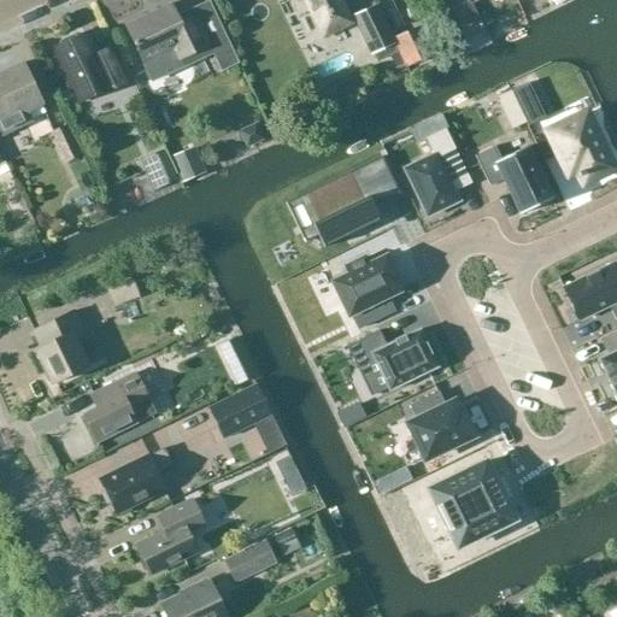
[(307,0),(325,36),(353,23),(341,0),(307,0)]
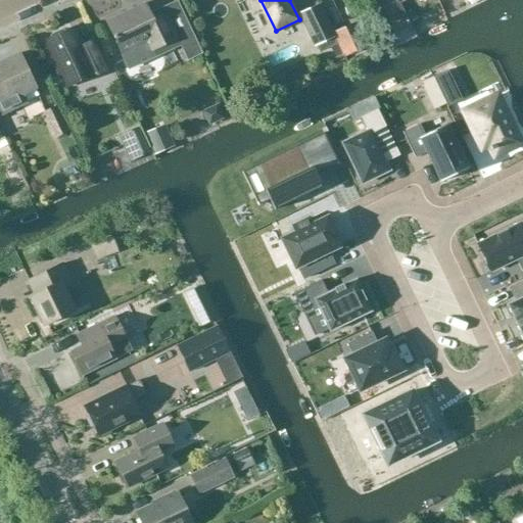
[(397,0),(384,0),(395,21),(406,16),(397,0)]
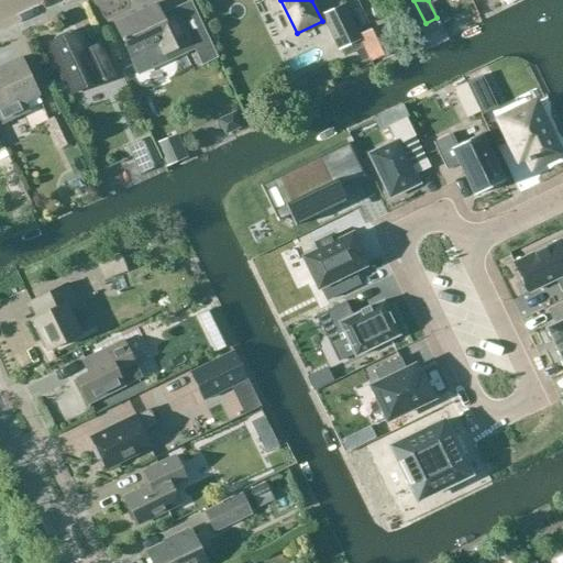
[(150,64),(152,59),(148,52),(156,47),(161,56),(189,43),(177,18),(165,23),(155,4),(114,25),(131,59),(132,59),(135,67),(141,68),(150,64)]
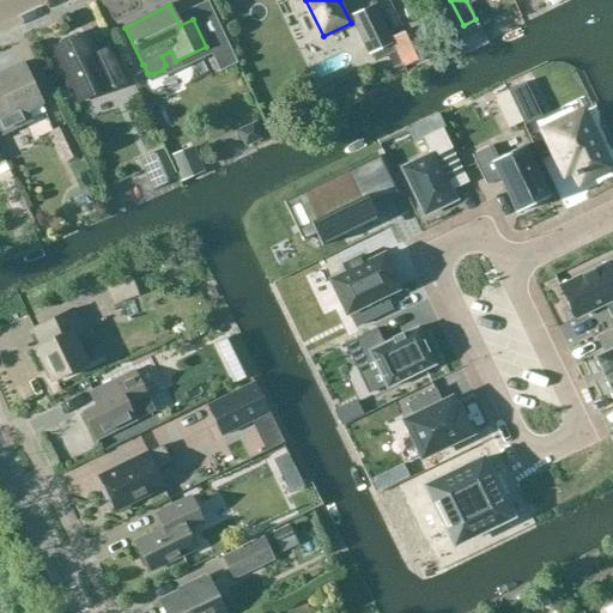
[(375,6),(351,18),(369,54),(371,53),(375,62),(398,53),(393,43),(393,42),(392,40),(375,6)]
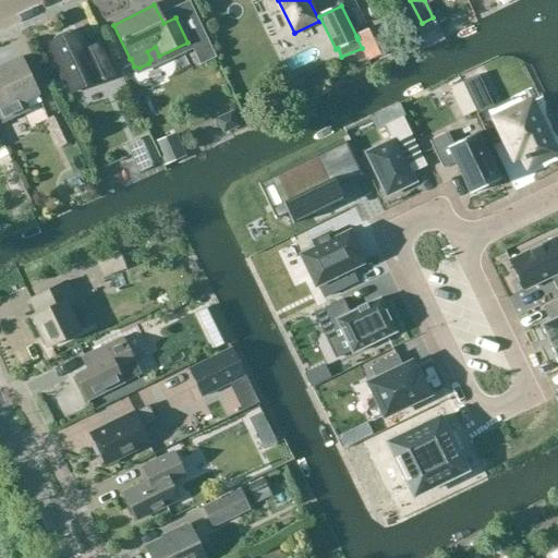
[(358,39),(362,48),(367,60),(391,49),(379,24),(356,36),(358,38),(358,39)]
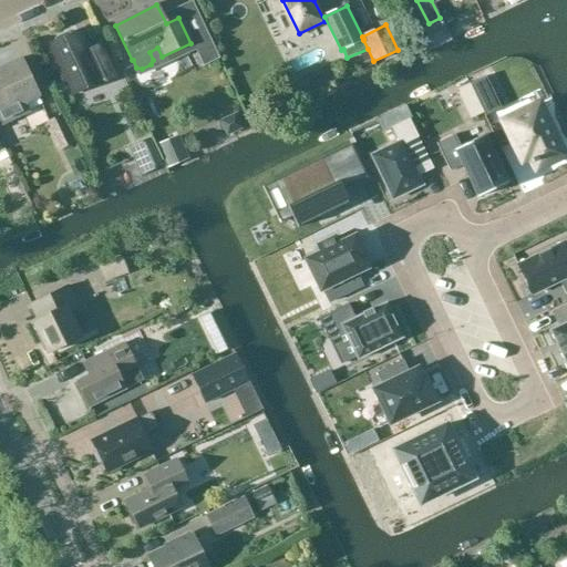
[(75,33),(50,45),(73,94),(88,88),(89,90),(115,76),(101,45),(85,52),(75,33)]
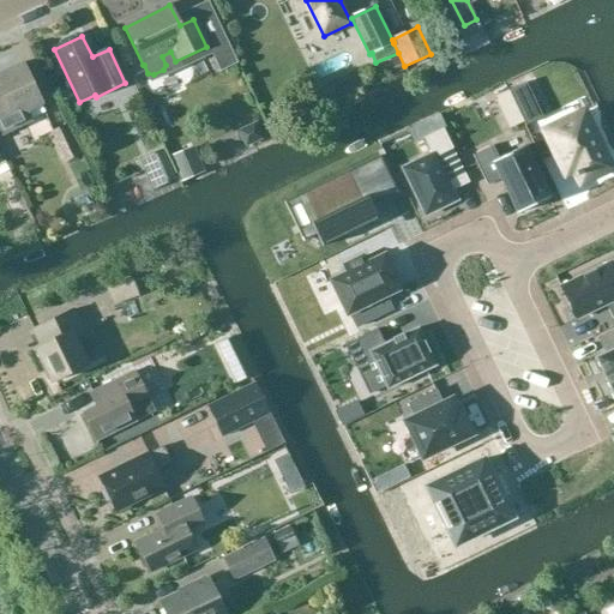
[(29,110),(43,104),(24,64),(0,74),(0,83),(2,86),(0,88),(0,127),(4,134),(34,121),(29,110)]
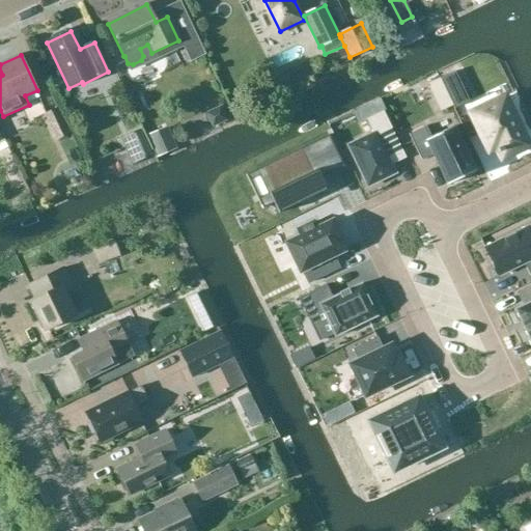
[(454,72),(439,80),(451,106),(454,109),(469,102),(454,72)]
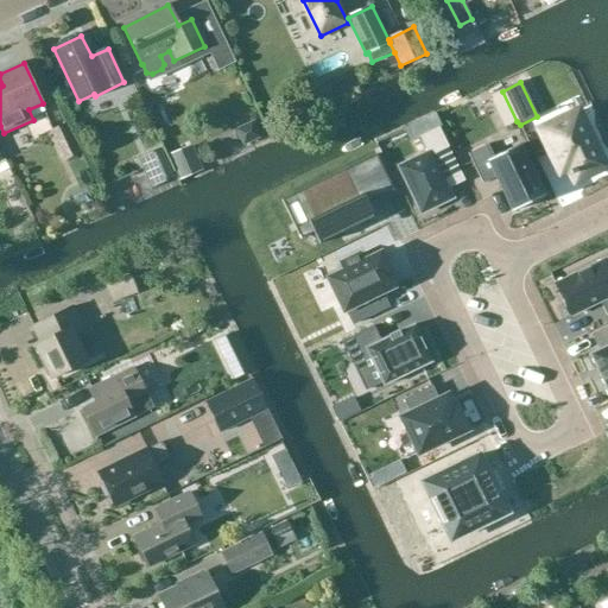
[(502,92),(491,97),(500,119),(504,118),(507,126),(517,121),(502,92)]
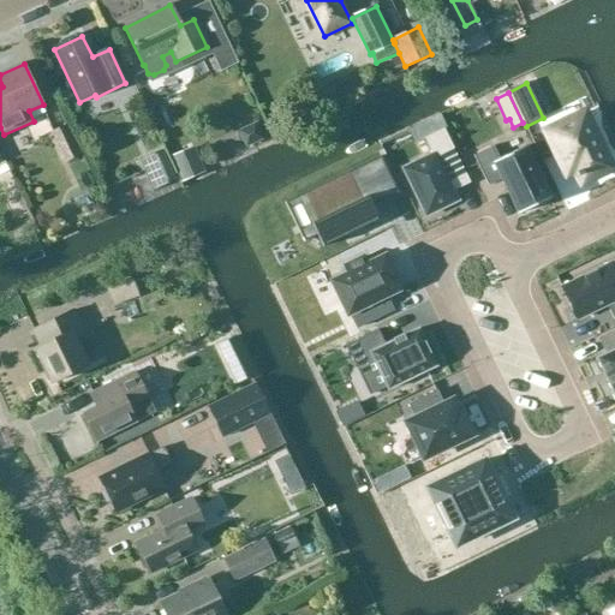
[(584,113),(545,132),(566,175),(574,171),(580,184),(610,169),(584,113)]
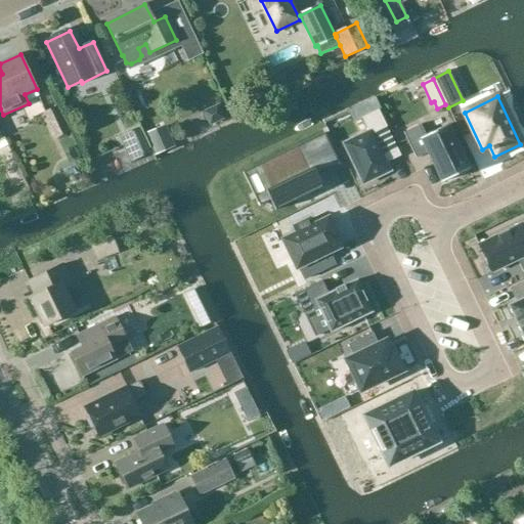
[(69,133),(56,107),(43,114),(55,139),(58,138),(62,147),(72,143),(68,133),(69,133)]
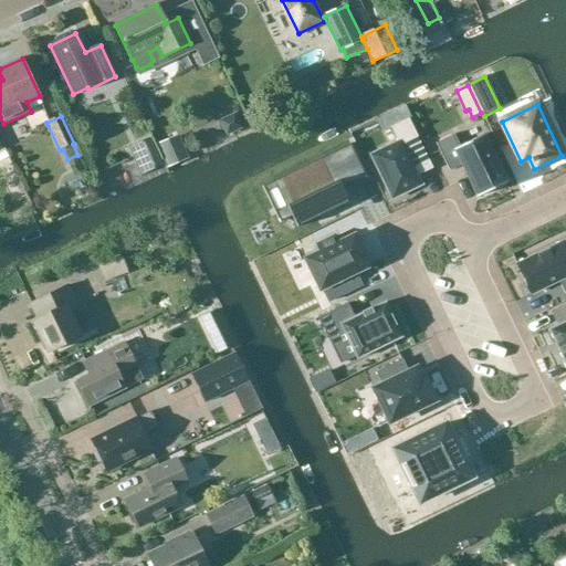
[(430,168),(407,121),(391,128),(398,143),(370,156),(391,199),(421,185),(416,175),(430,168)]
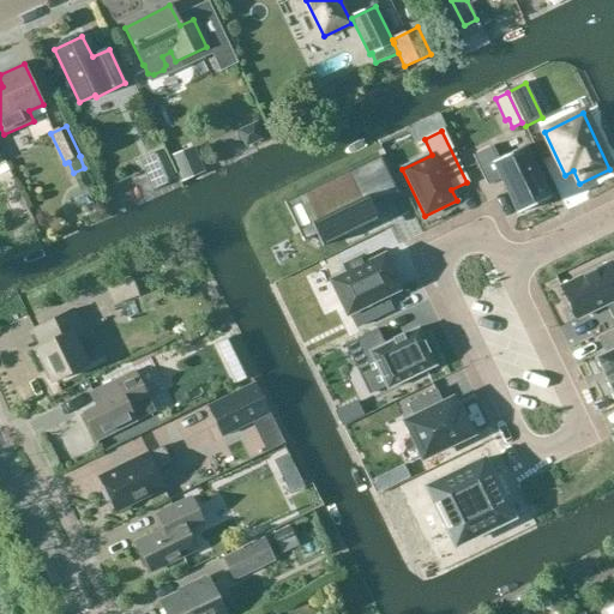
[(185,167),(204,160),(198,142),(179,149),(185,167)]
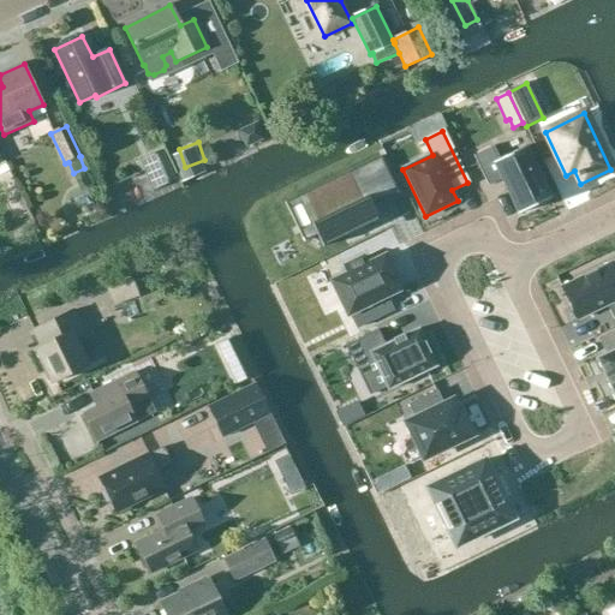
[(487,150),(466,160),(481,191),(500,181),(517,215),(549,198),(524,148),(493,162),(487,150)]
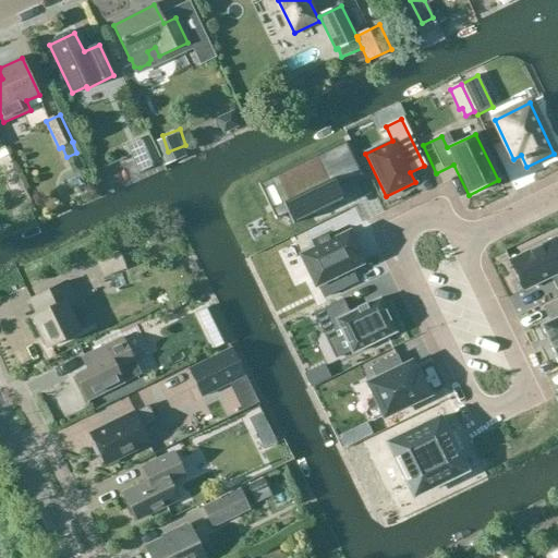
[(322,158),(273,182),(288,214),(293,225),(343,199),(337,187),(334,180),(358,168),(344,142),(319,154),(322,158)]
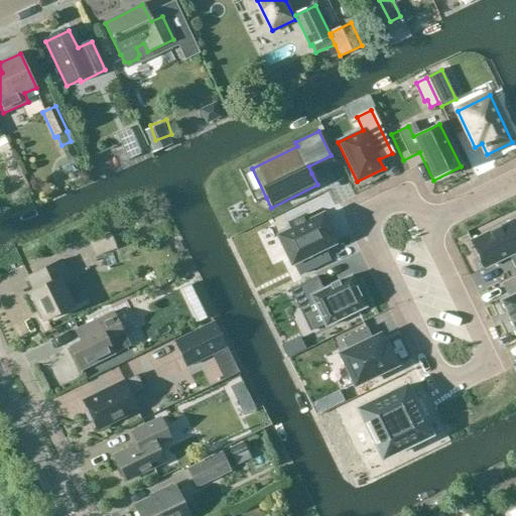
[(291,231),(278,237),(291,264),(293,263),(299,275),(330,261),(324,249),(333,244),(329,235),(331,234),(330,231),(330,230),(329,230),(324,220),(325,220),(324,218),(323,216),(308,223),(305,216),(288,224),(291,231)]
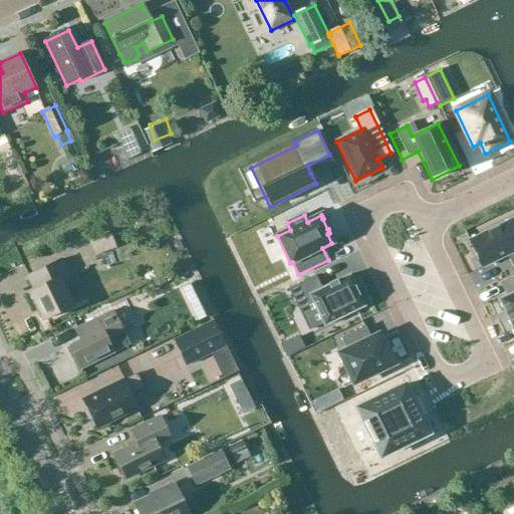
[(513,230),(509,221),(469,240),(482,267),(507,255),(513,268),(513,267),(513,230)]
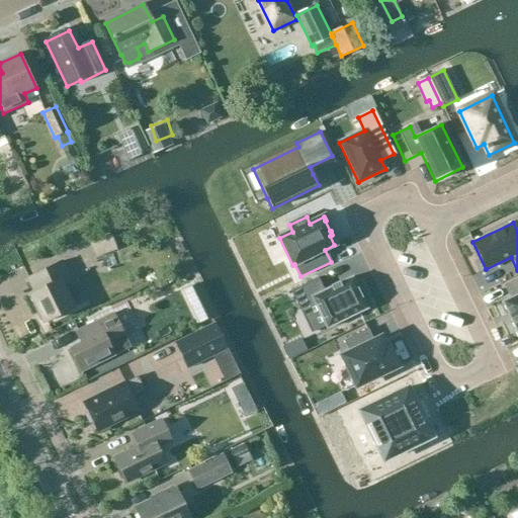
[(94,258),(116,250),(110,235),(89,243),(94,258)]
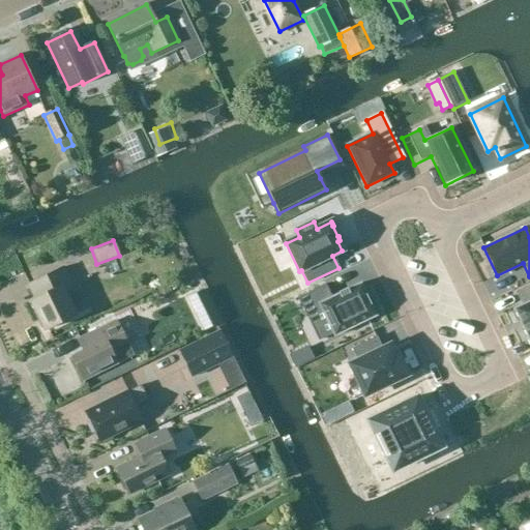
[(62,268),(29,285),(35,298),(30,301),(45,330),(75,316),(63,292),(71,289),(62,268)]
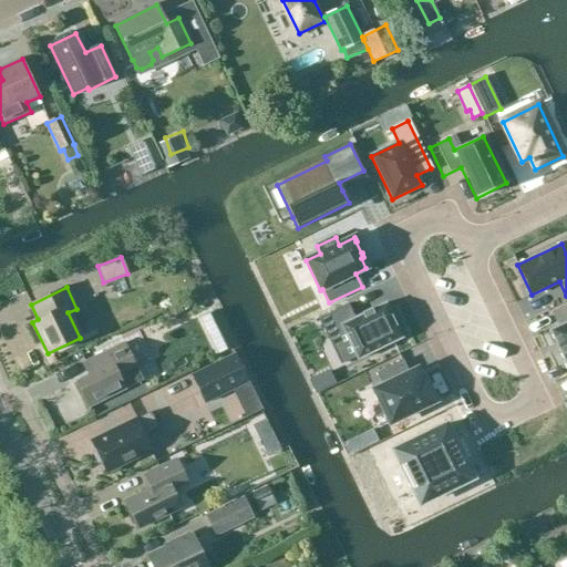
[(349,305),(319,319),(329,340),(337,337),(348,360),(357,356),(358,358),(357,359),(358,360),(359,359),(401,339),(402,339),(401,337),(395,327),(397,327),(395,325),(391,318),(392,318),(391,316),(385,306),(385,303),(384,305),(371,311),(370,309),(369,310),(370,312),(364,315),(363,312),(362,313),(363,315),(356,319),(349,305)]
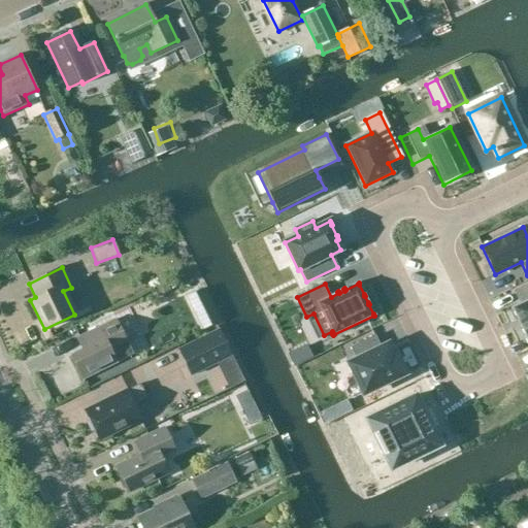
[(513,307),(510,308),(512,310),(513,310),(525,336),(525,338),(527,337),(527,336),(527,284),(514,291),(521,304),(513,307)]
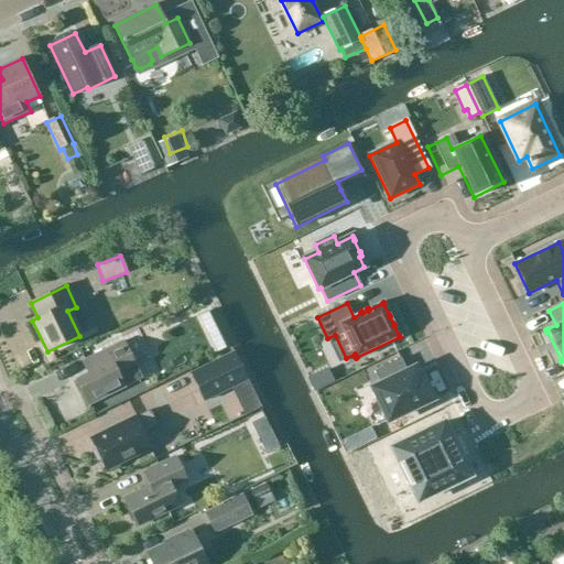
[(125,342),(106,350),(82,362),(87,373),(75,380),(88,405),(142,378),(125,342)]
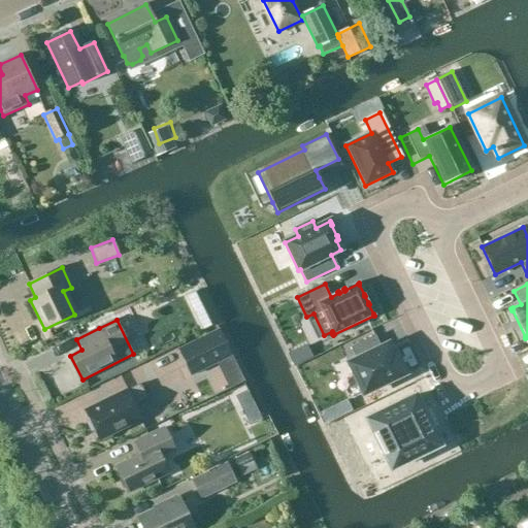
[(178,350),(191,375),(232,356),(219,330),(178,350)]
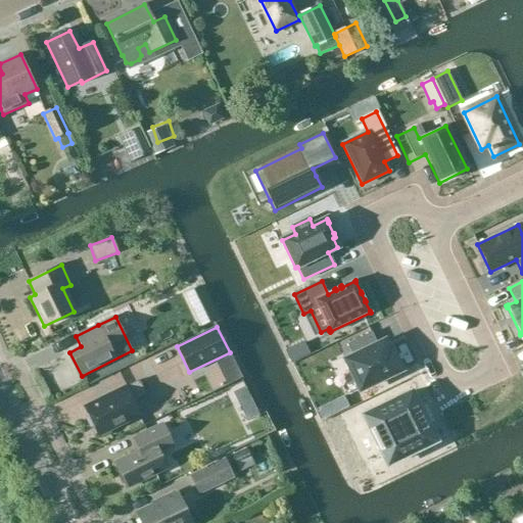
[(345,360),(360,389),(400,370),(398,367),(399,366),(399,364),(397,365),(393,354),(394,354),(393,352),(392,353),(390,349),(388,351),(384,341),(377,345),(371,333),(347,344),(353,357),(345,360)]
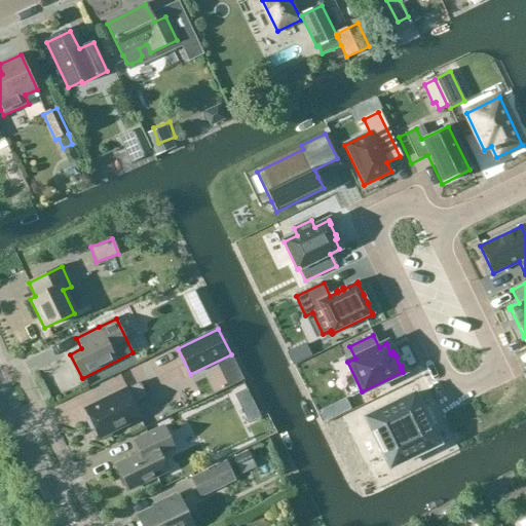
[(84,409),(99,439),(140,418),(133,404),(146,397),(139,383),(126,389),(125,389),(84,409)]
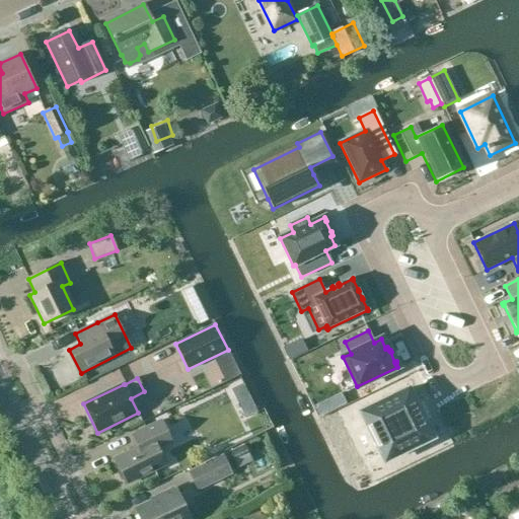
[(409,388),(361,412),(385,461),(432,438),(424,421),(422,422),(415,408),(417,406),(409,388)]
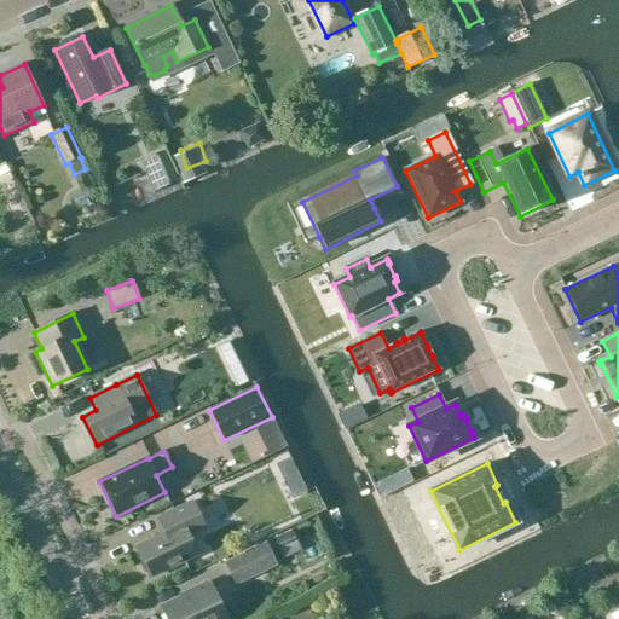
[(151,578),(198,555),(190,537),(207,528),(194,501),(157,519),(165,533),(137,548),(138,550),(137,554),(136,555),(145,573),(146,573),(150,576),(151,578)]
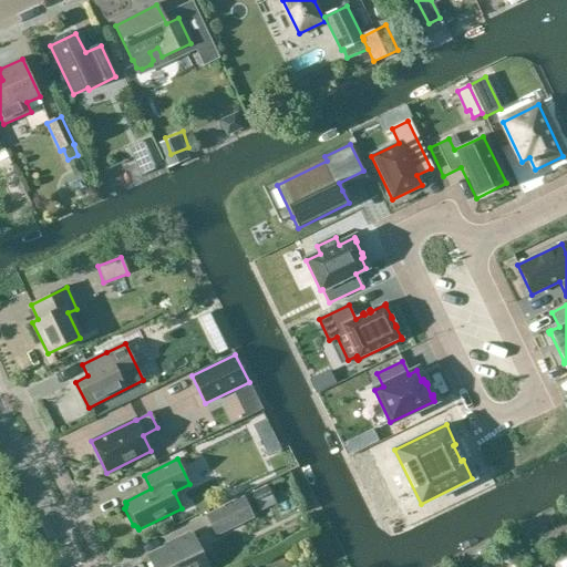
[(265,504),(294,493),(288,477),(259,488),(265,504)]
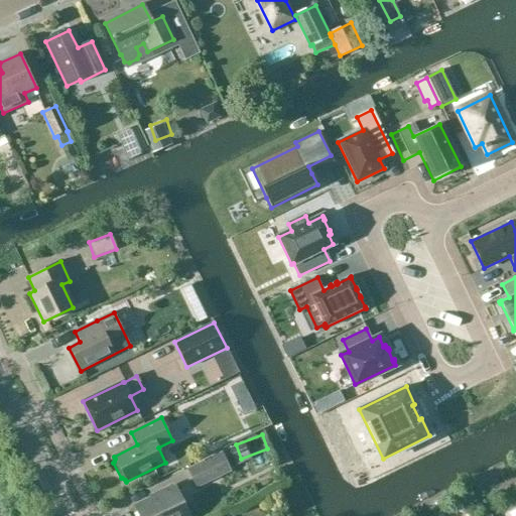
[(188,469),(198,487),(230,471),(222,453),(188,469)]
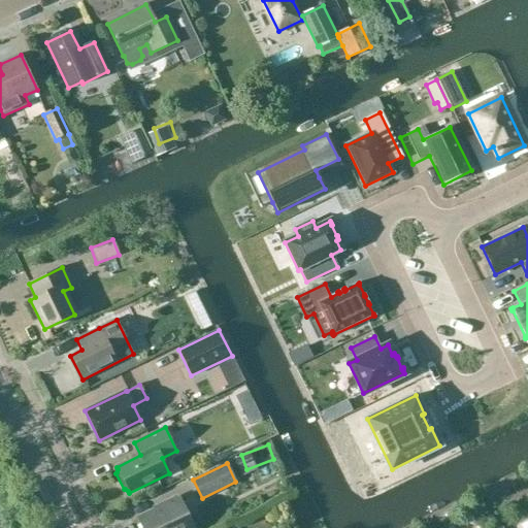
[(141,527),(193,527),(179,499),(177,500),(176,498),(163,504),(164,506),(138,519),(141,527)]
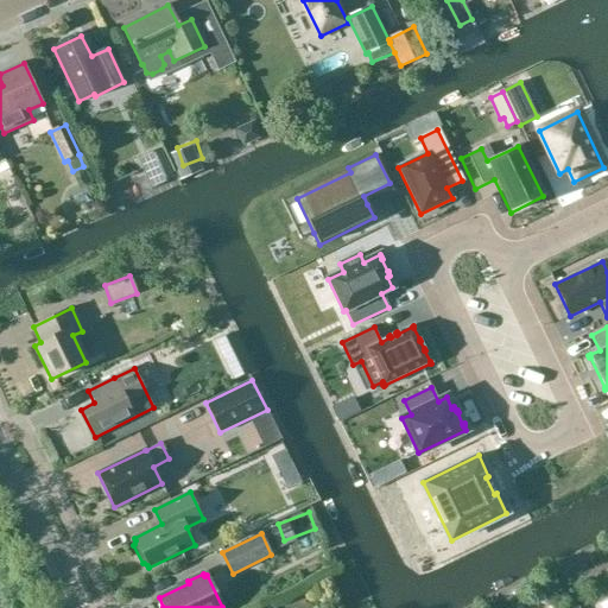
[(140,607),(146,607),(157,597),(147,588),(134,602),(140,607)]
